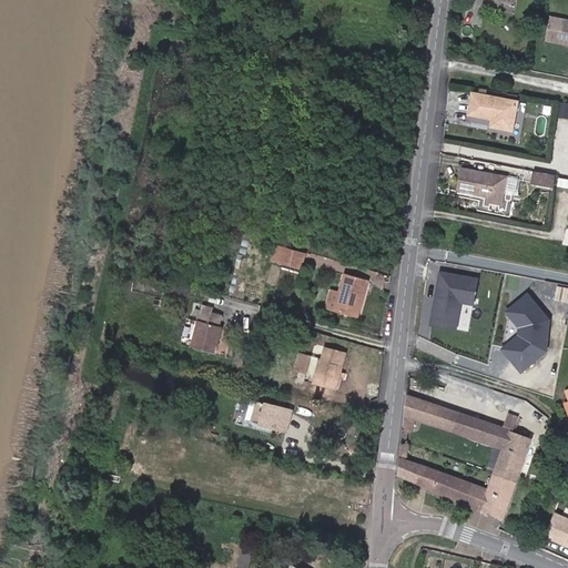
[(567,20),(550,17),(546,39),(567,42),(567,20)]
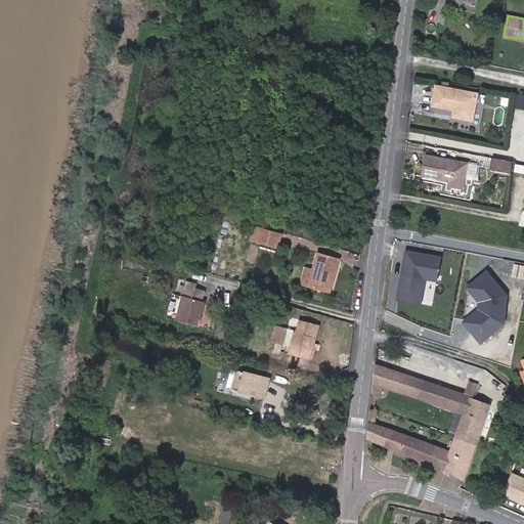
[(439,86),(433,85),(430,103),(453,108),(451,116),(471,119),(476,93),(445,87),(446,84),(439,83),(439,86)]
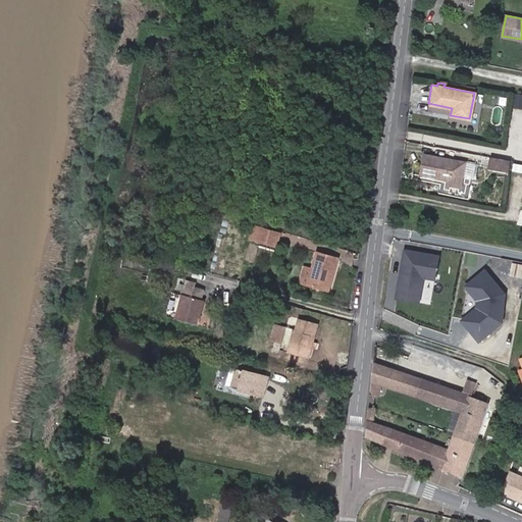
[(463,162),(421,154),(417,174),(447,180),(446,185),(458,188),(463,162)]
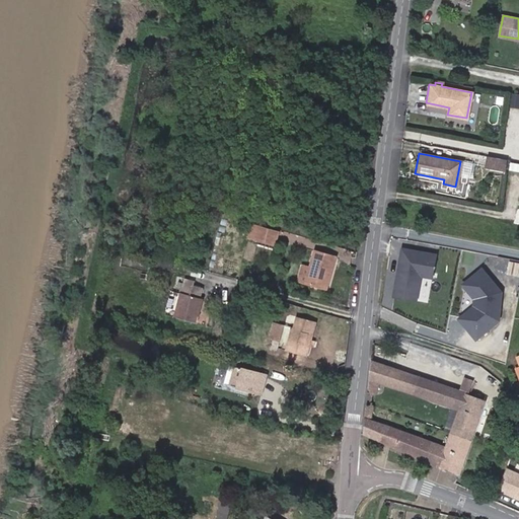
[(503,159),(485,155),(483,165),(502,168),(503,159)]
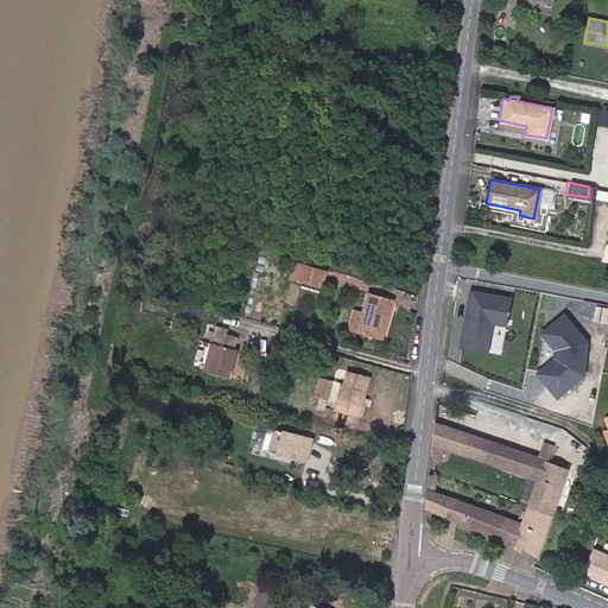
[(584,233),(569,230),(567,242),(582,245),(584,233)]
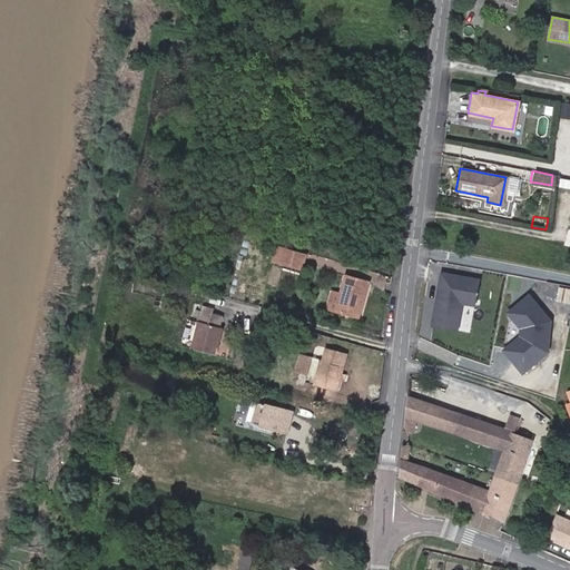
[(285,266),(290,249),(283,247),(278,265),(285,266)]
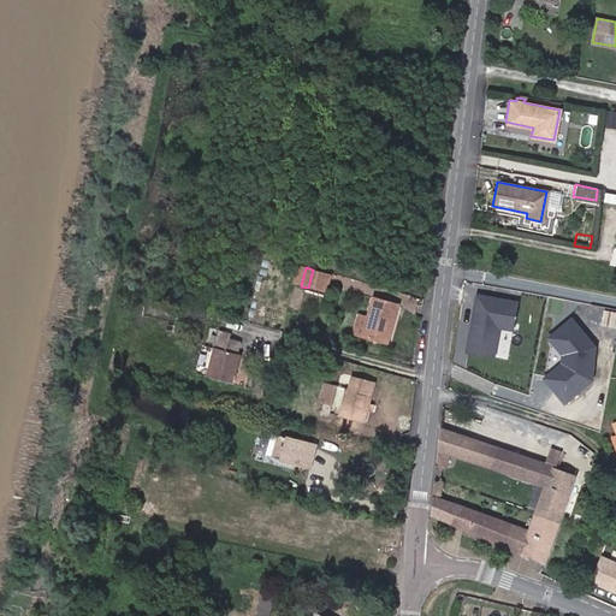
[(332,274),(313,270),(308,288),(327,292),(332,274)]
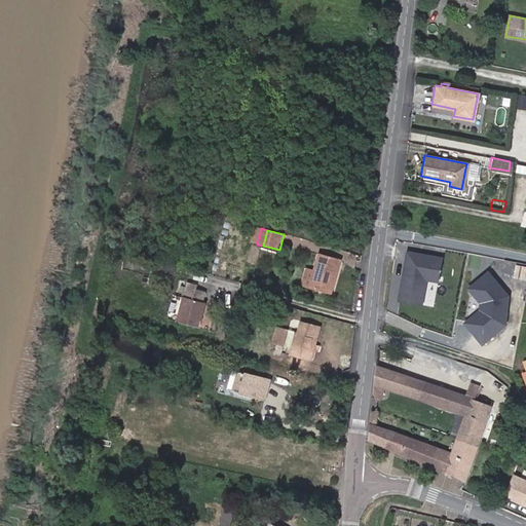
[(424,277),(424,272),(437,274),(439,256),(409,251),(405,275),(402,275),(398,298),(420,301),(424,277)]
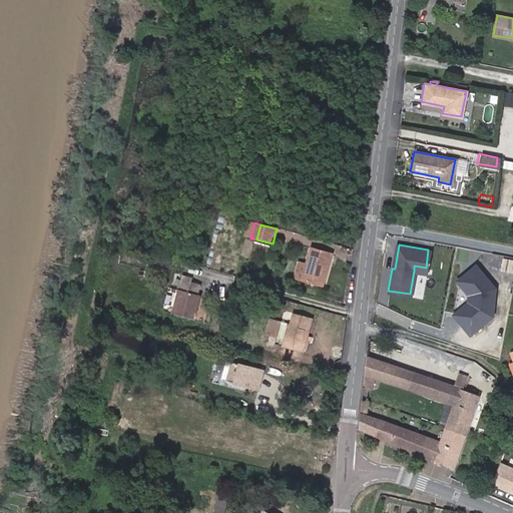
[(306,261),(302,280),(322,285),(327,266),(322,265),(326,250),(310,246),(306,261)]
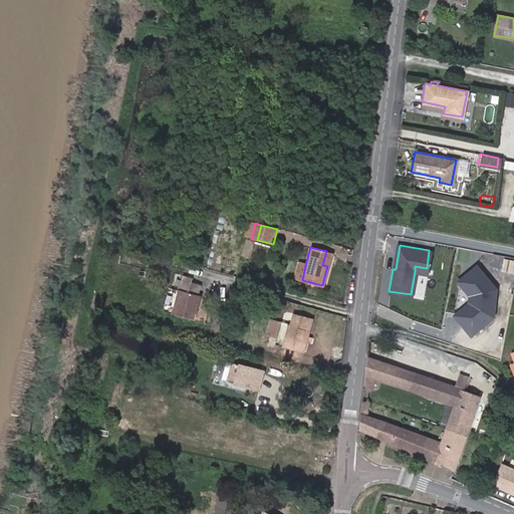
[(296,279),(302,280),(306,261),(300,260),(296,279)]
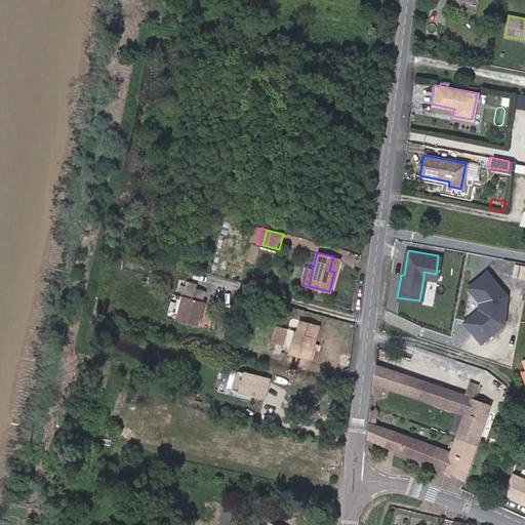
[(485,340),(507,320),(512,292),(491,270),(476,284),(488,298),(485,300),(484,307),(476,314),(479,317),(471,324),(485,340)]
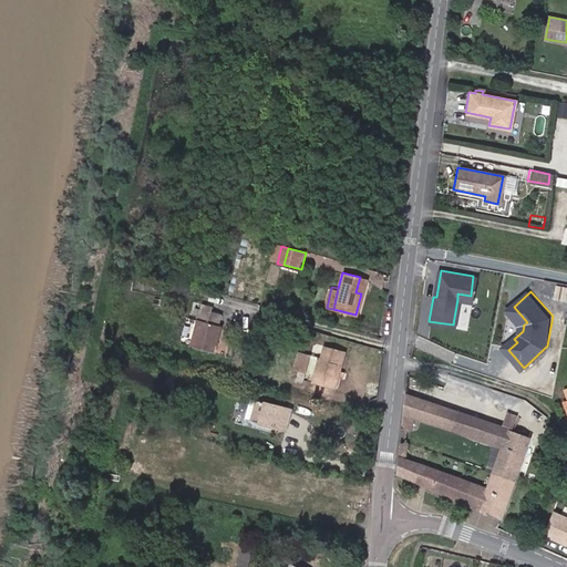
[(214,352),(220,328),(218,327),(222,316),(213,312),(214,309),(203,306),(197,321),(191,346),(214,352)]
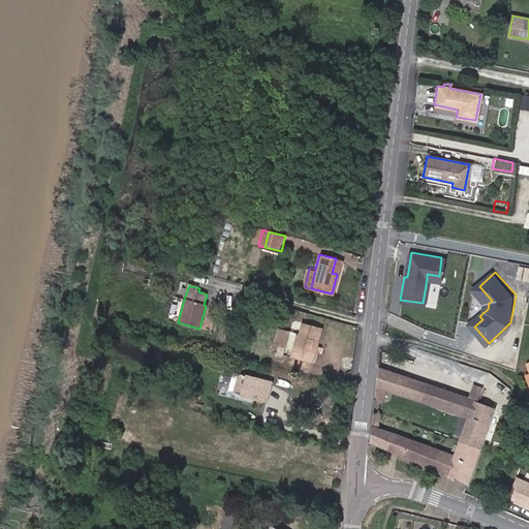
[(492,301),(479,286),(476,289),(489,303),(492,301)]
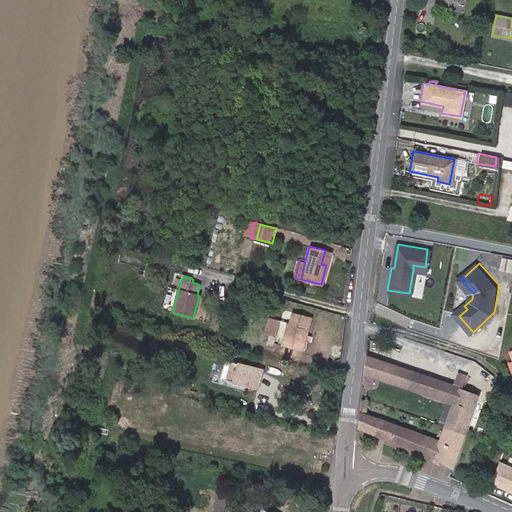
[(459,316),(467,309),(464,306),(456,313),(459,316)]
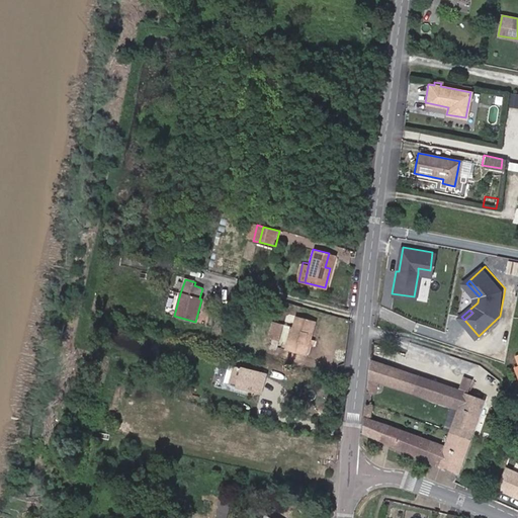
[(306,354),(308,345),(304,344),(307,333),(311,334),(314,322),(295,317),(287,349),(306,354)]
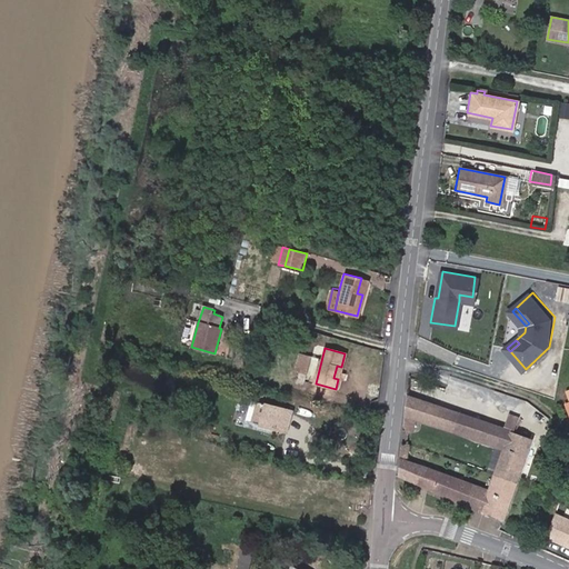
[(307,373),(311,357),(301,353),(297,371),(307,373)]
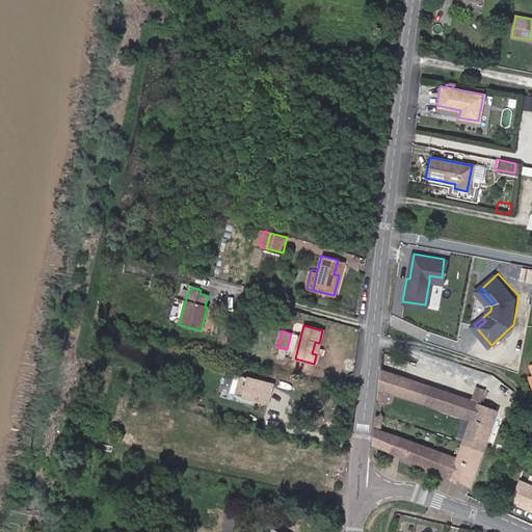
[(317,349),(319,343),(315,342),(312,353),(316,354),(321,356),(322,350),(317,349)]
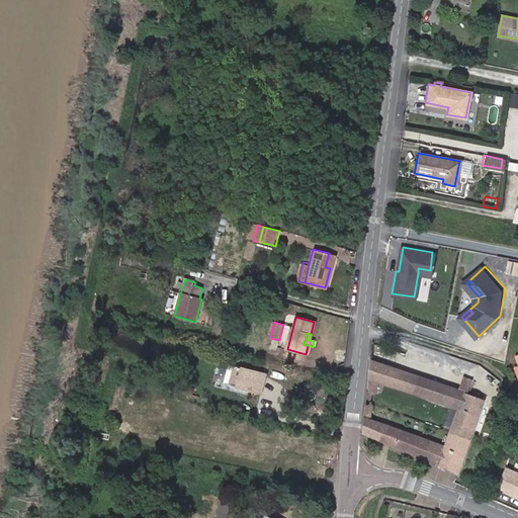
[(486,399),(371,358),(367,392),(375,395),(377,380),(458,407),(445,443),(372,418),(374,404),(366,401),(363,431),(458,472),(486,399)]
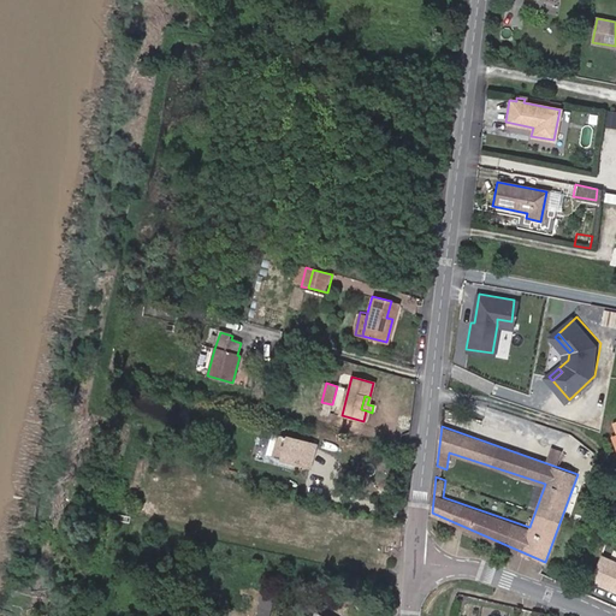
[(304,442),(272,433),(266,456),(302,466),(307,450),(314,452),(315,443),(304,440),(304,442)]
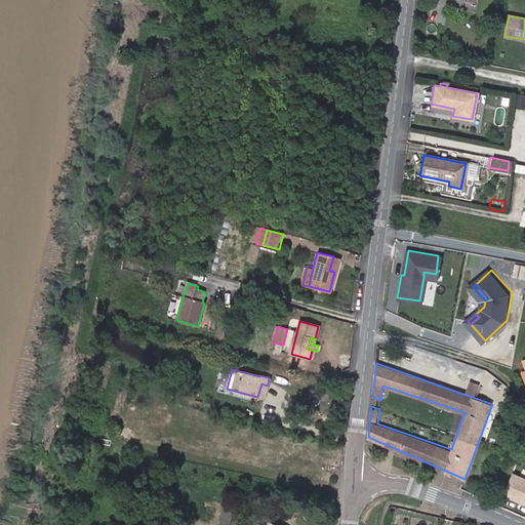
[(475,397),(480,385),(470,380),(466,394),(475,397)]
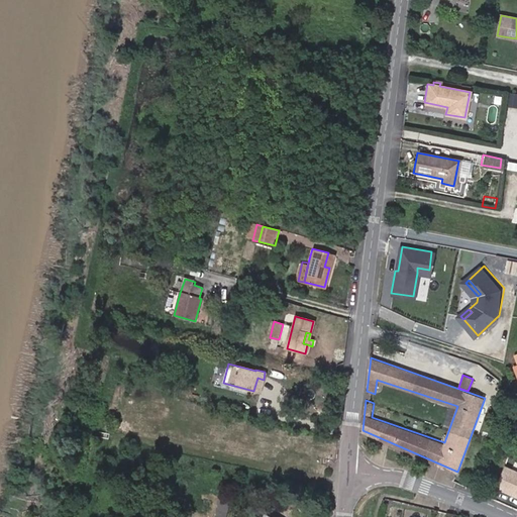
[(264,380),(257,378),(253,391),(260,392),(264,380)]
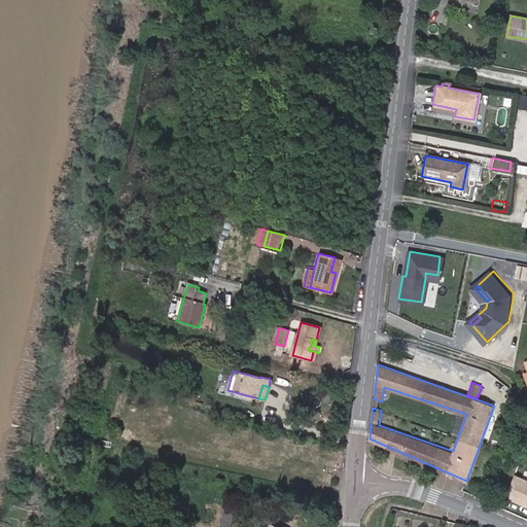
[(207,433),(210,420),(202,418),(199,431),(207,433)]
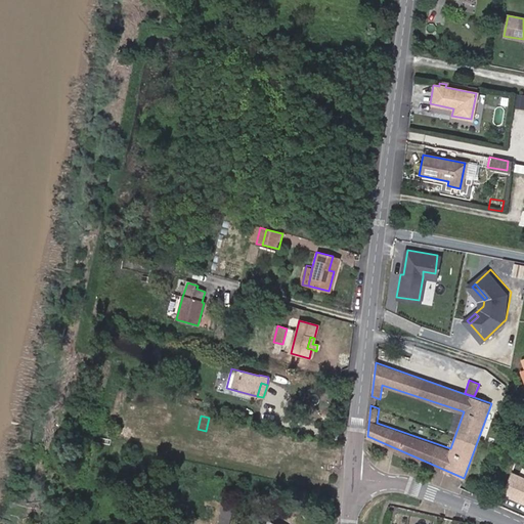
[(523,476),(512,472),(505,492),(523,499),(523,476)]
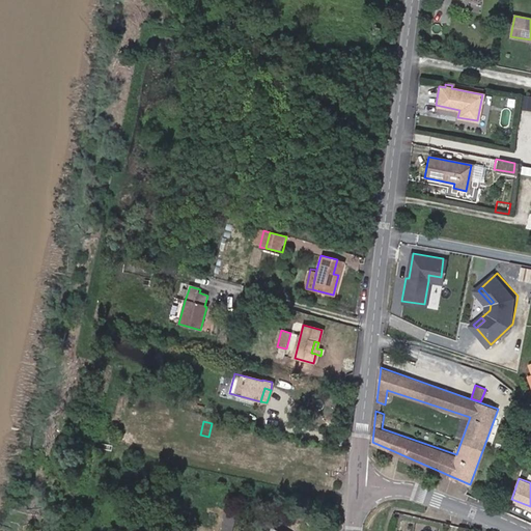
[(230,530),(238,505),(229,502),(222,530),(227,530),(230,530)]
